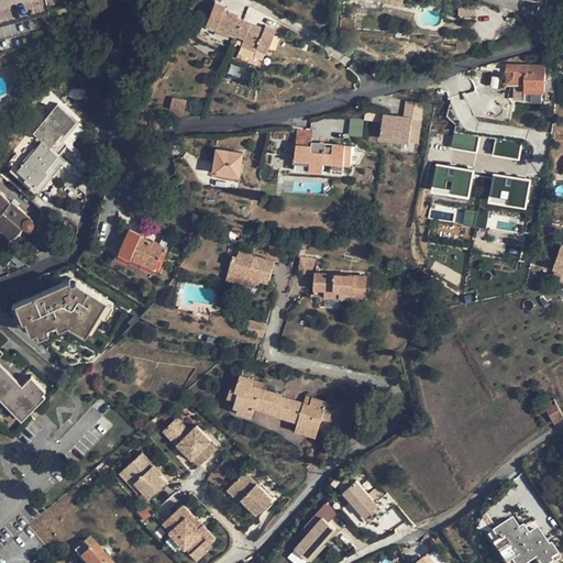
[(206,26),(216,30),(217,26),(224,9),(225,6),(217,1),(206,26)]
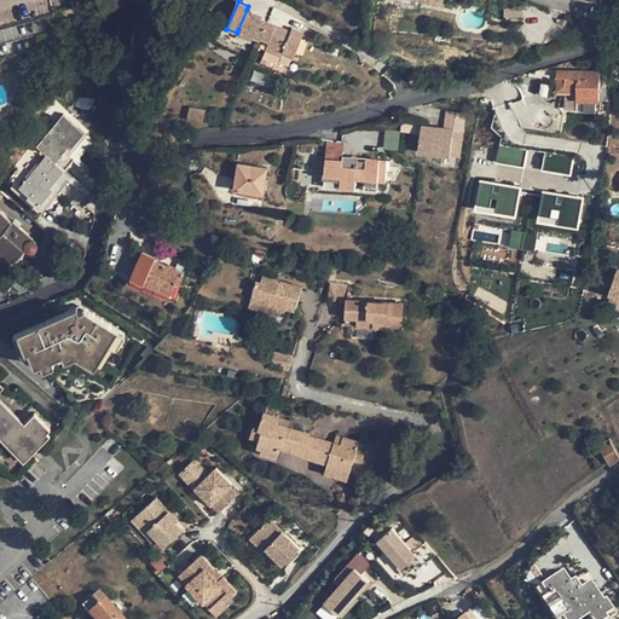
[(238,29),(253,35),(260,18),(261,16),(247,10),(238,29)]
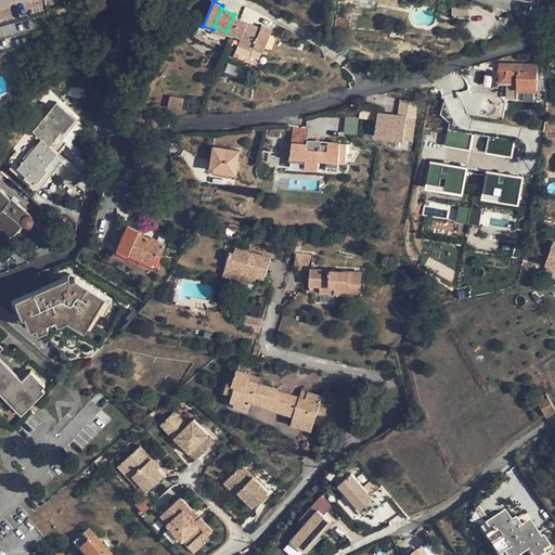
[(234,35),(241,20),(233,16),(227,31),(234,35)]
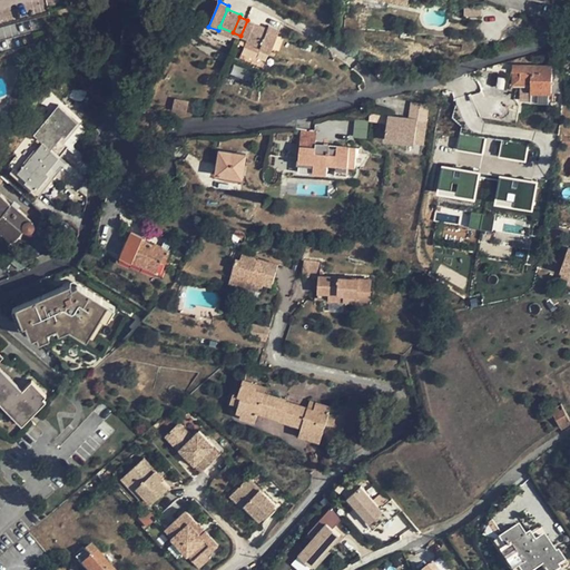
[(247,39),(254,23),(247,20),(241,36),(247,39)]
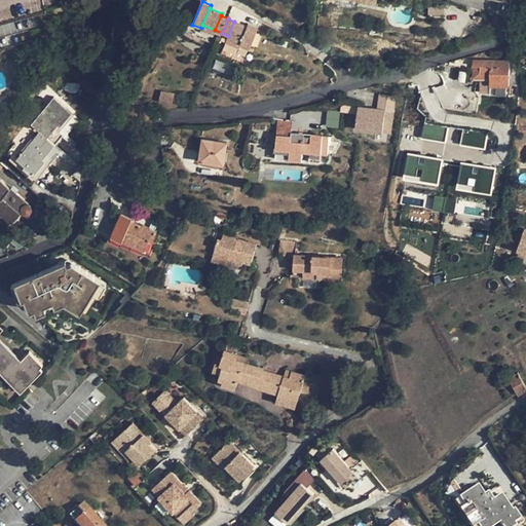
[(246,27),(234,22),(228,36),(227,37),(239,42),(246,27)]
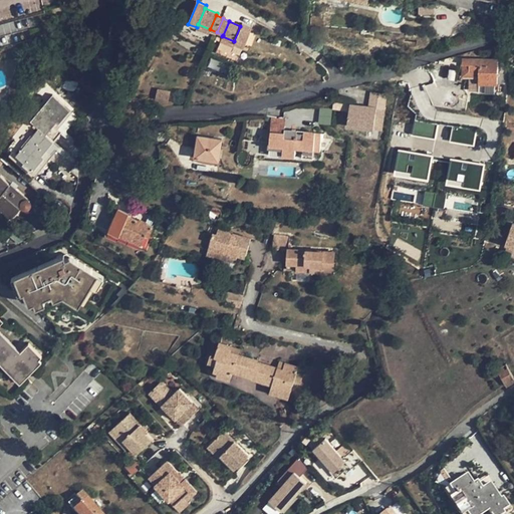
[(234,41),(243,45),(251,27),(242,23),(240,26),(234,41)]
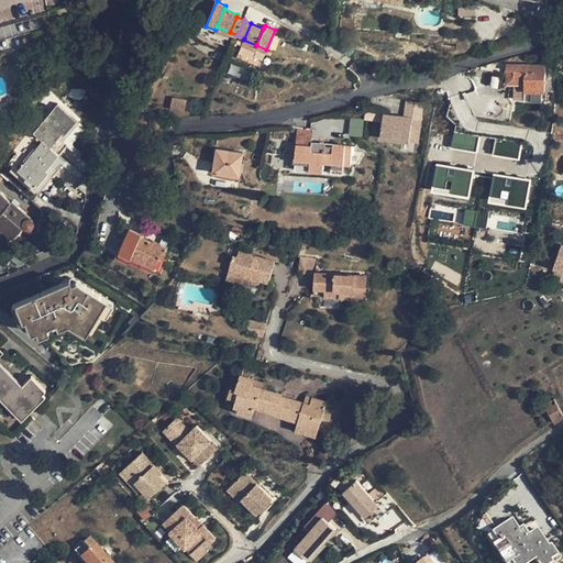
[(228,36),(230,32),(217,26),(216,30),(214,31),(228,36)]
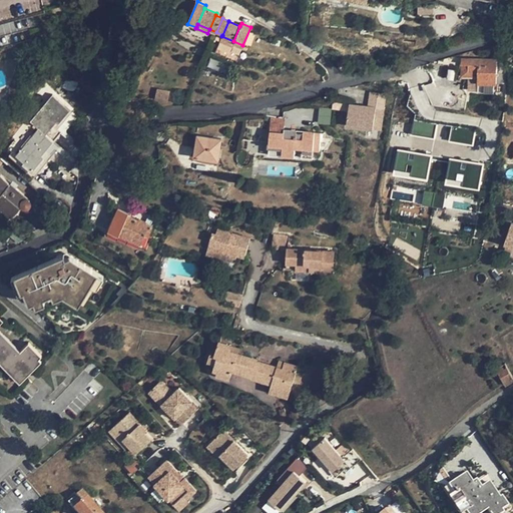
[(231,46),(231,45),(233,41),(221,36),(219,41),(231,46)]
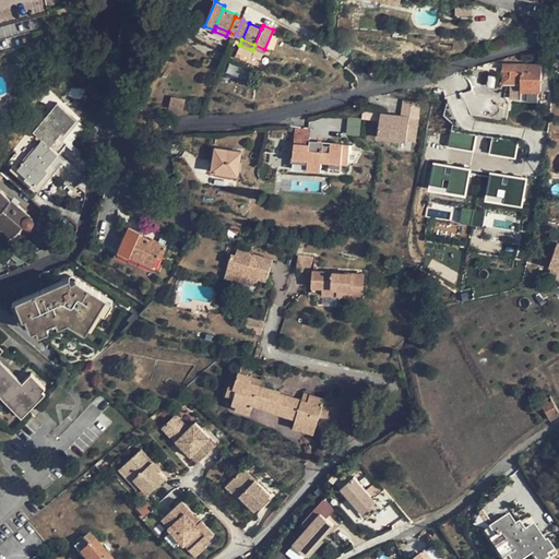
[(522,70),(522,81),(522,90),(539,90),(540,67),(540,63),(502,63),(502,69),(522,70)]
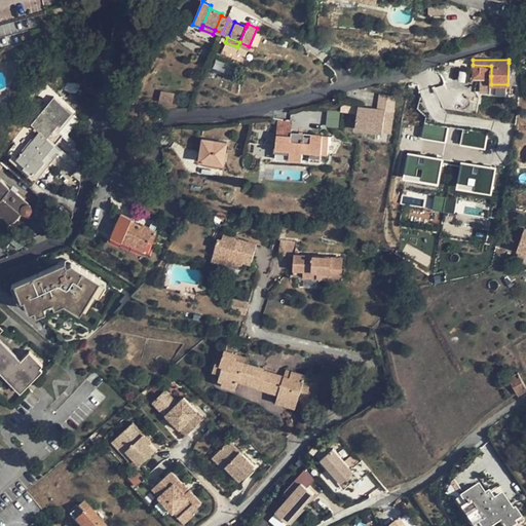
[(519,77),(519,63),(509,63),(508,84),(519,84),(519,77)]
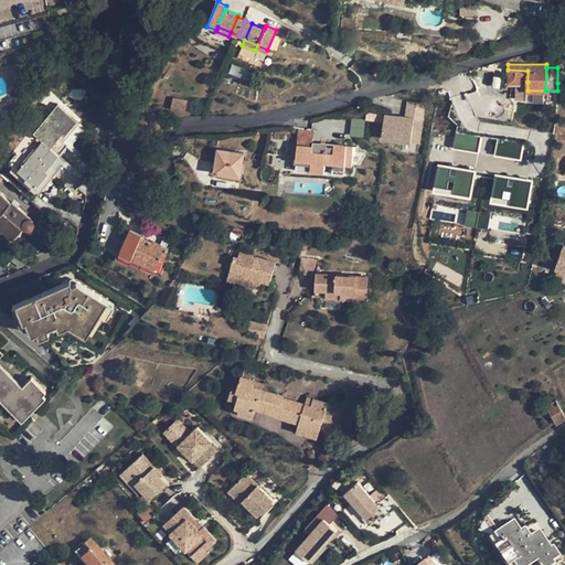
[(508,82),(528,82),(528,71),(508,70),(508,82)]
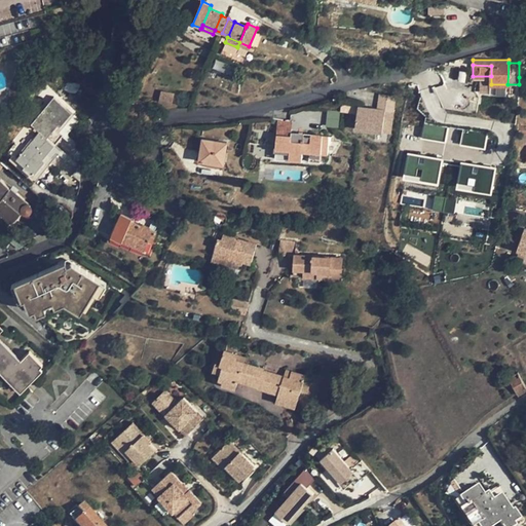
[(470,69),(462,68),(460,79),(467,81),(470,69)]
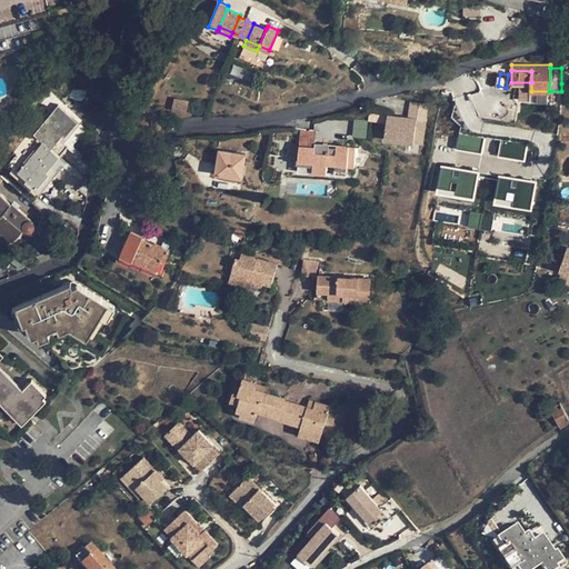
[(188,100),(175,98),(172,107),(186,109),(188,100)]
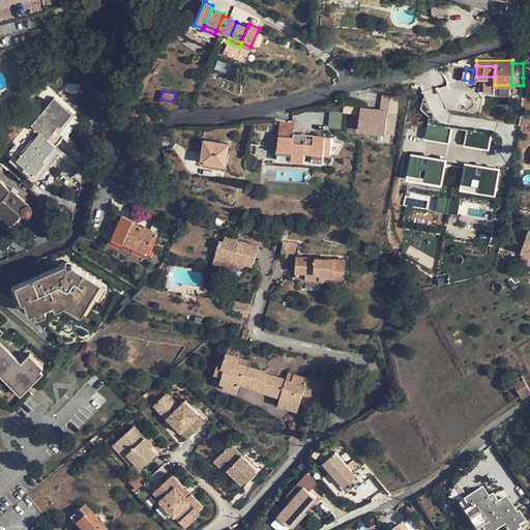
[(396,96),(382,94),(380,109),(359,107),(359,113),(357,129),(392,133),(396,96)]
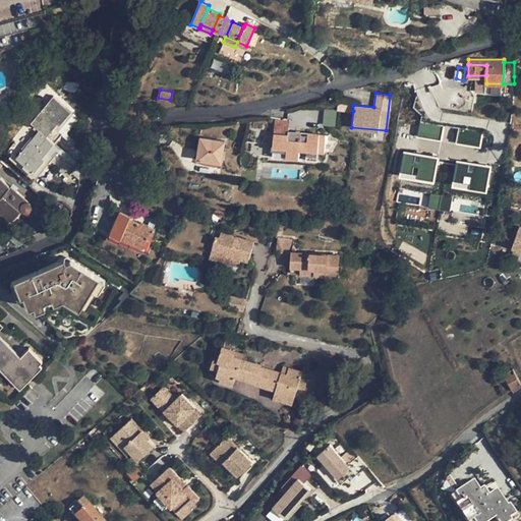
[(31,123),(39,130),(46,136),(57,123),(59,124),(70,112),(53,97),(31,123)]
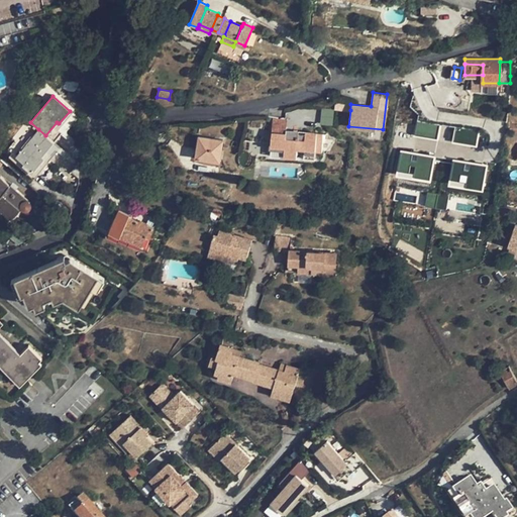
[(337,104),(336,104),(335,108),(350,110),(350,104),(350,102),(337,101),(337,104)]
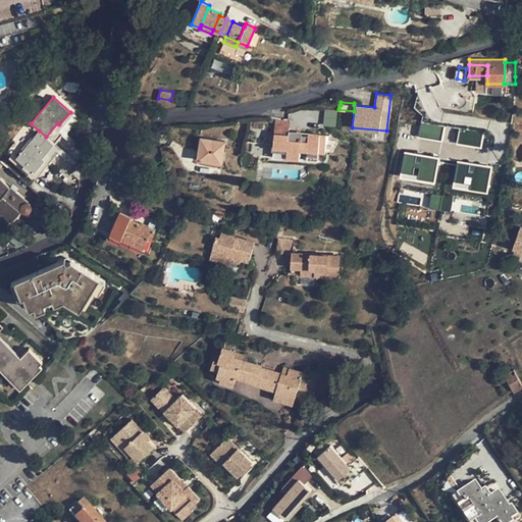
[(39,131),(16,157),(21,161),(34,171),(45,158),(43,156),(54,143),(46,137),(39,131)]
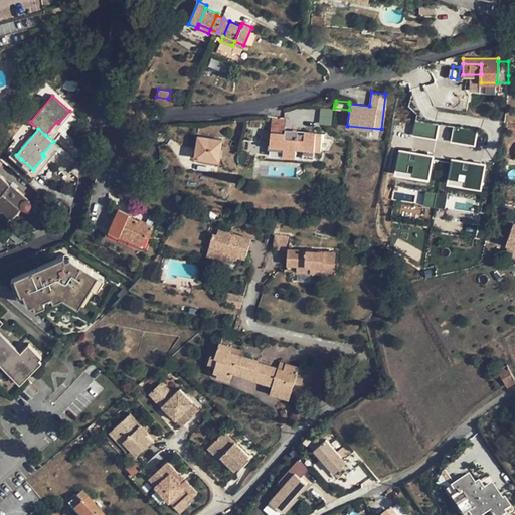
[(297,147),(321,149),(322,132),(305,131),(305,133),(272,131),(271,145),(284,147),(283,156),(296,157),(297,147)]
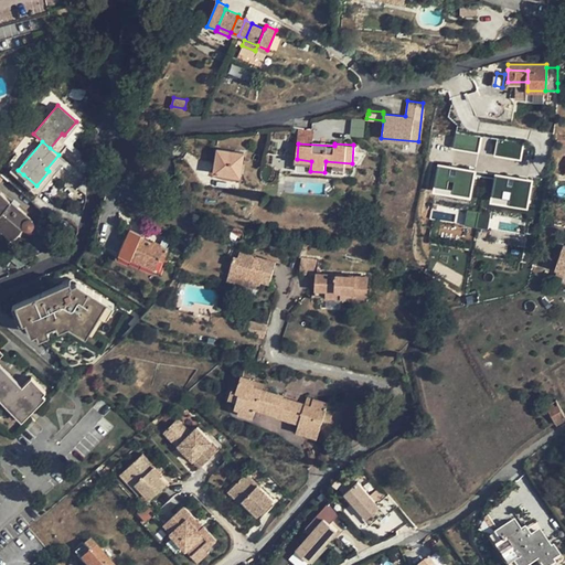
[(243,152),(216,148),(213,171),(240,176),(243,152)]
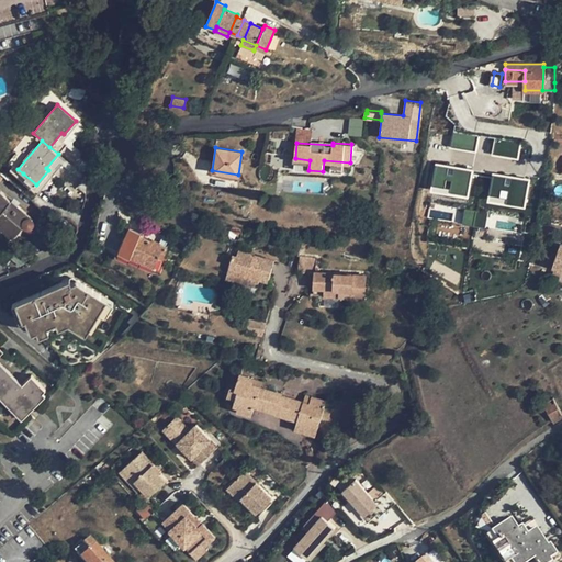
[(65,160),(58,154),(46,168),(48,170),(36,184),(23,173),(21,178),(37,192),(65,160)]
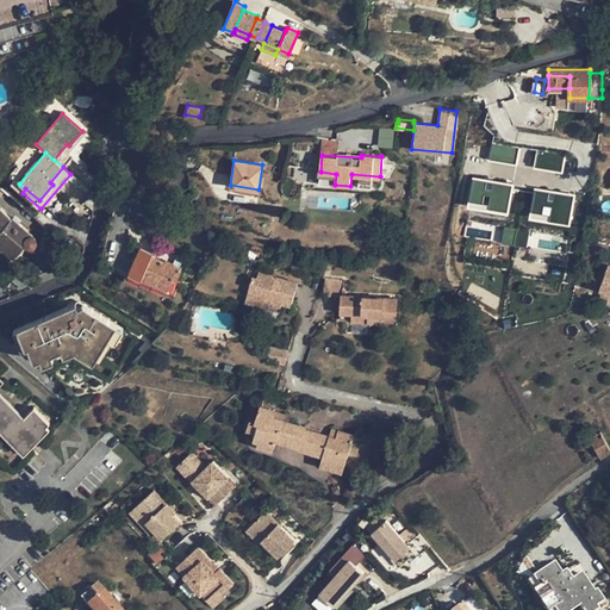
[(511,211),(516,182),(477,175),(472,205),(511,211)]
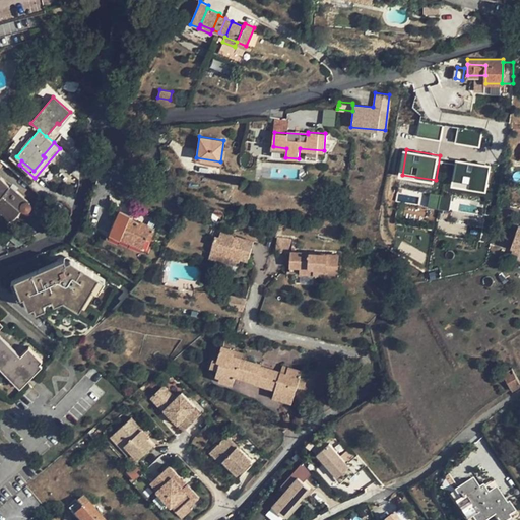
[(488,190),(493,165),(459,158),(454,184),(488,190)]
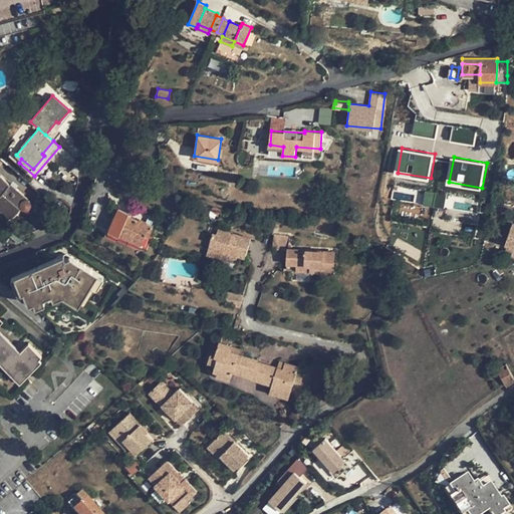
[(28,198),(0,176),(0,206),(11,216),(13,214),(20,206),(22,207),(23,207),(25,208),(27,207),(29,205),(29,203),(29,201),(28,198)]
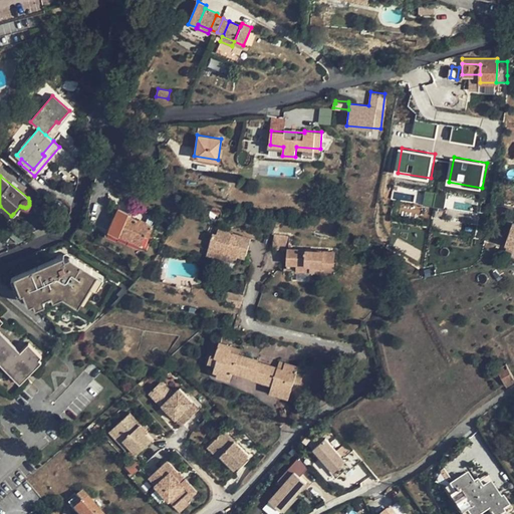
[(16,216),(23,207),(22,207),(20,206),(13,214),(16,216)]
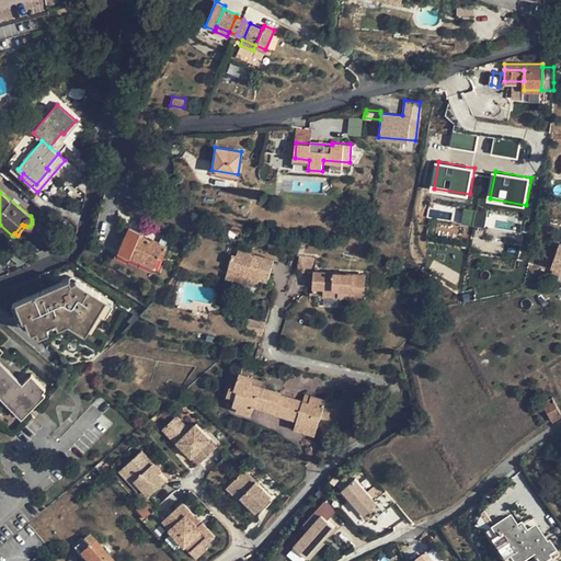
[(128,226),(117,249),(129,255),(129,253),(153,264),(158,255),(161,256),(167,245),(139,233),(139,231),(128,226)]
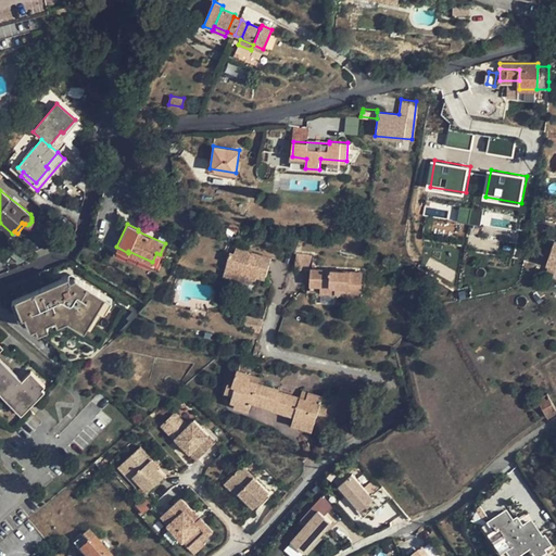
[(102,240),(96,238),(92,242),(98,248),(102,240)]
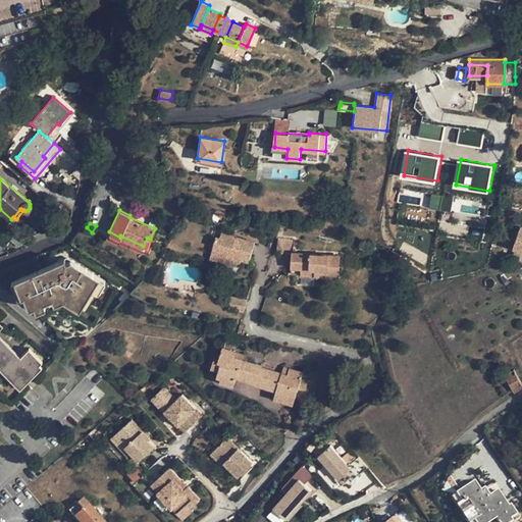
[(210,257),(223,261),(225,257),(241,262),(242,259),(250,261),(254,243),(236,238),(229,236),(230,231),(221,229),(219,237),(216,237),(210,257)]
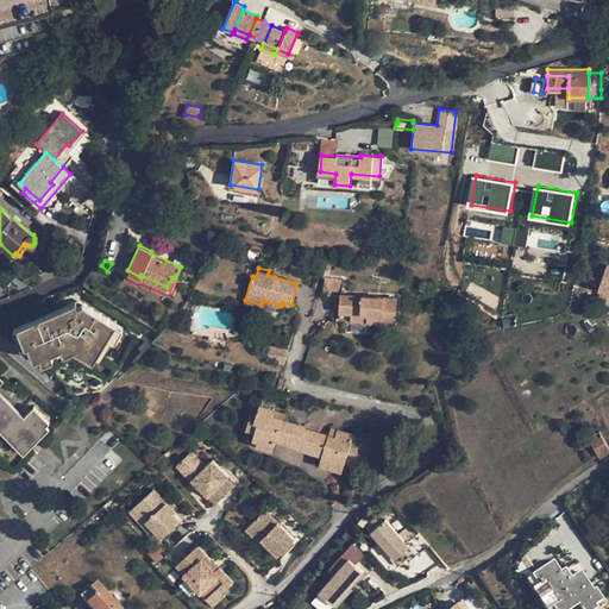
[(325,296),(340,297),(340,295),(341,295),(343,281),(326,278),(325,296)]
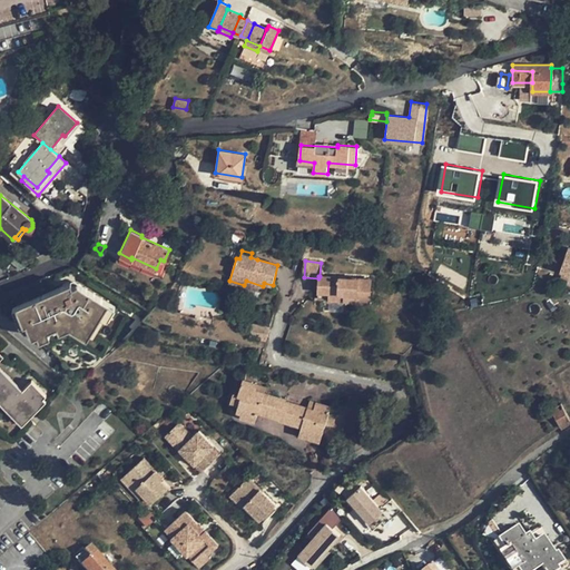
[(371,278),(320,276),(318,276),(318,278),(317,292),(328,292),(343,293),(343,301),(370,302),(371,278)]
